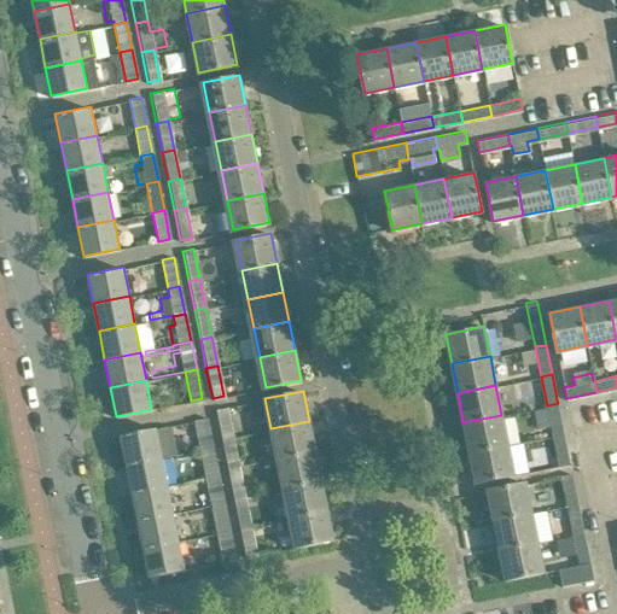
[(553,434),(564,432),(558,403),(547,405),(553,434)]
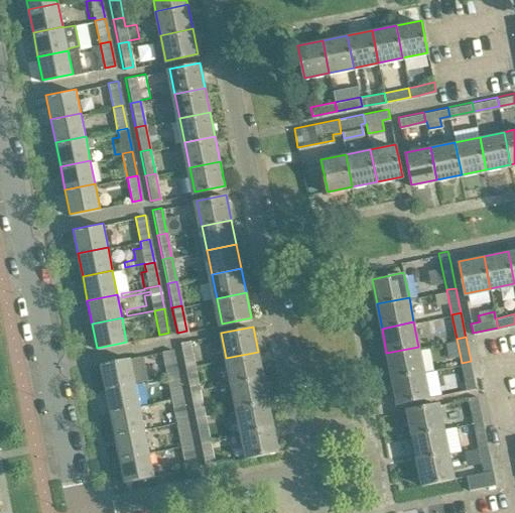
[(183,367),(194,365),(188,340),(178,342),(183,367)]
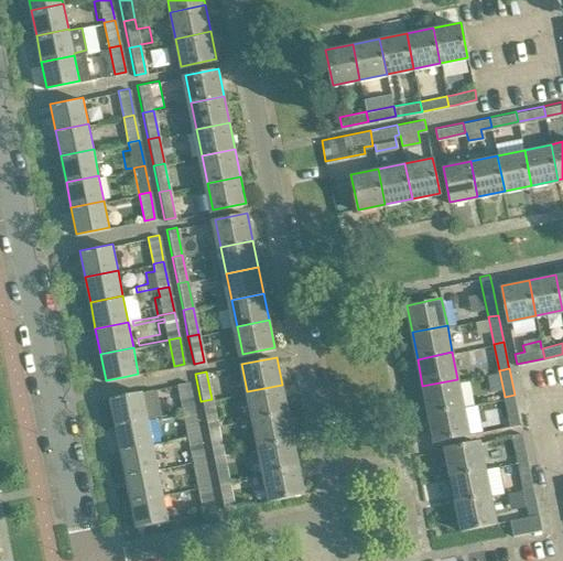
[(428,412),(463,406),(457,379),(422,386),(428,412)]
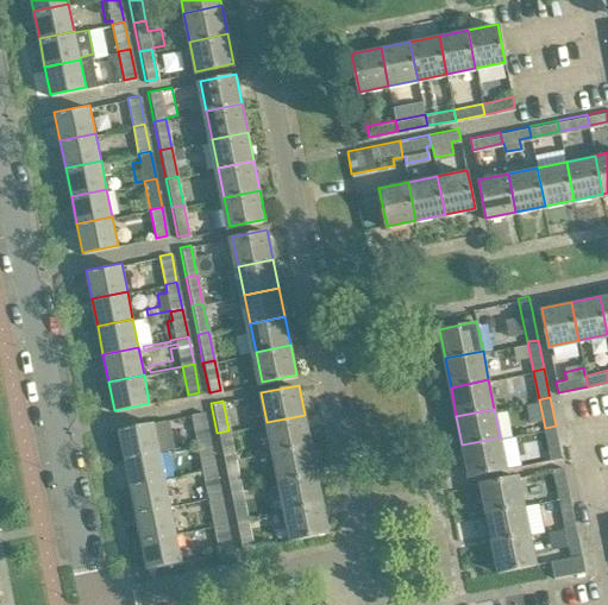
[(196,441),(208,439),(202,410),(192,413),(196,441)]
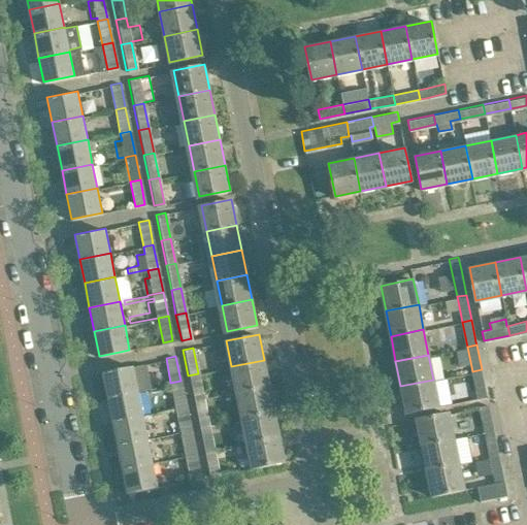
[(236,391),(269,385),(264,360),(231,366),(236,391)]
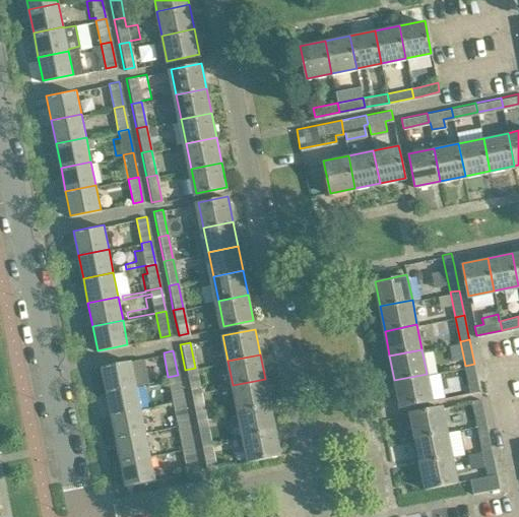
[(140,360),(131,362),(131,360),(101,366),(106,390),(135,384),(135,383),(144,381),(140,360)]
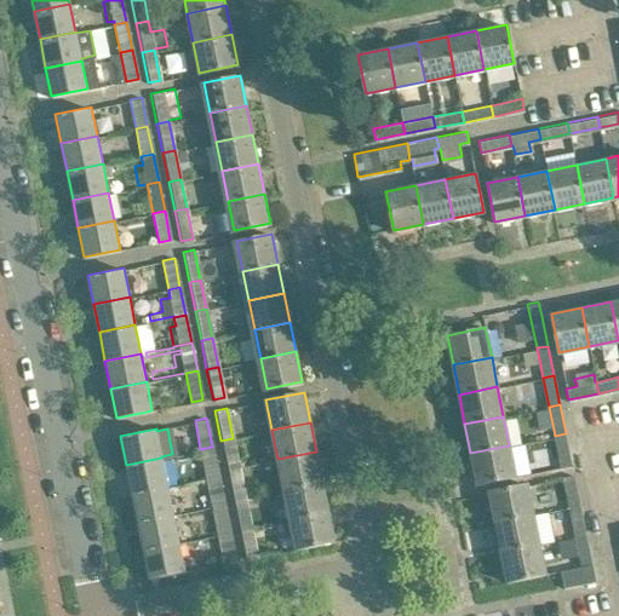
[(561,466),(572,465),(566,433),(555,436),(561,466)]
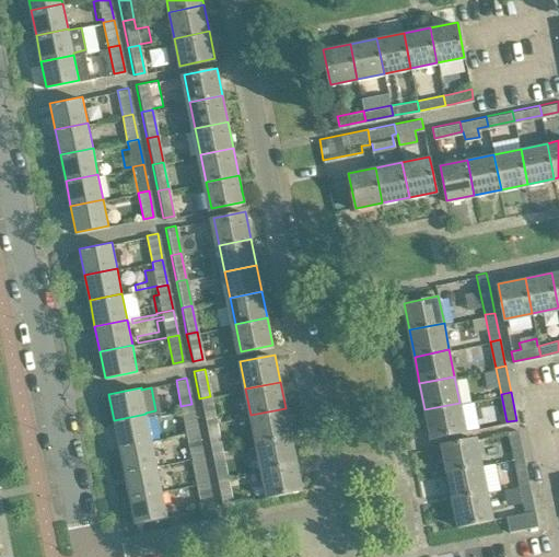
[(205,425),(216,422),(210,396),(199,398),(205,425)]
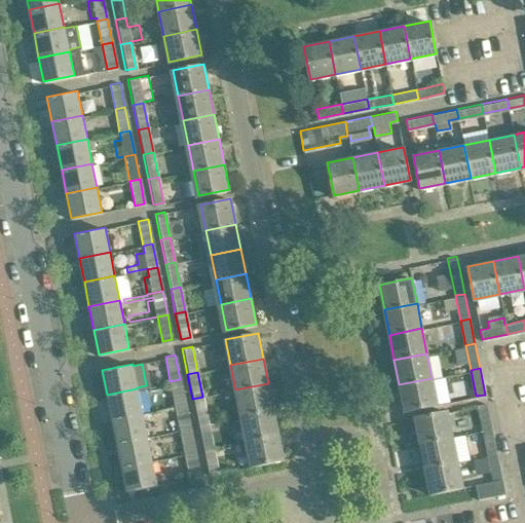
[(399,384),(404,410),(437,404),(432,378),(399,384)]
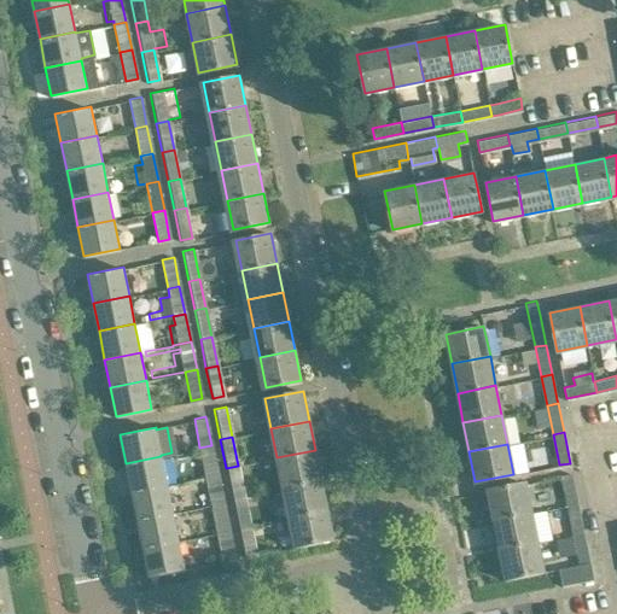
[(205,477),(217,474),(211,445),(199,448),(205,477)]
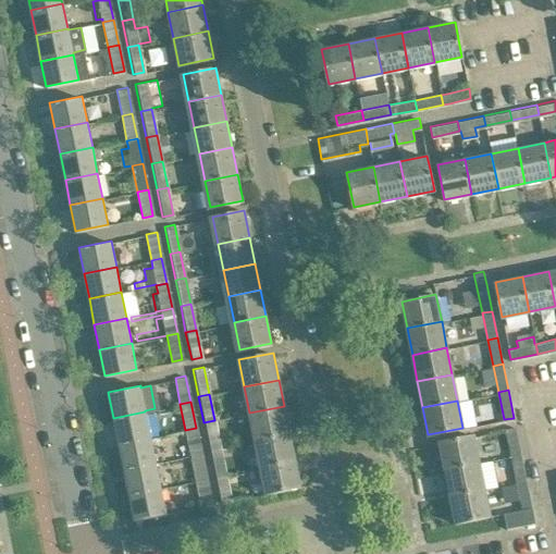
[(255,440),(289,432),(284,406),(249,413),(255,440)]
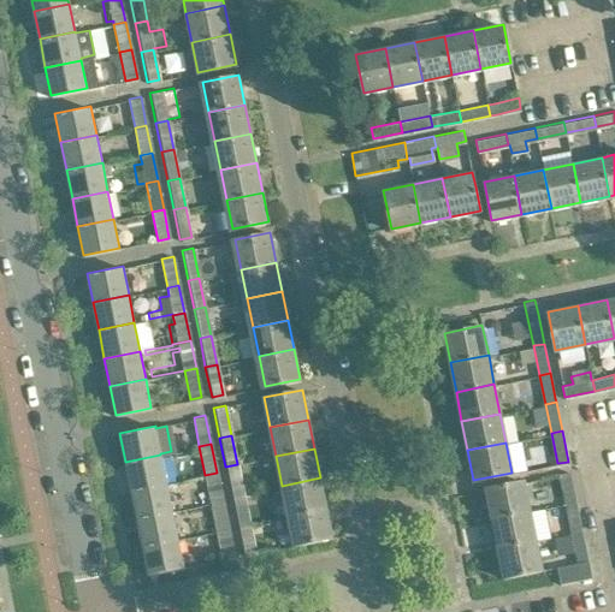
[(131,489),(166,482),(160,455),(125,462),(131,489)]
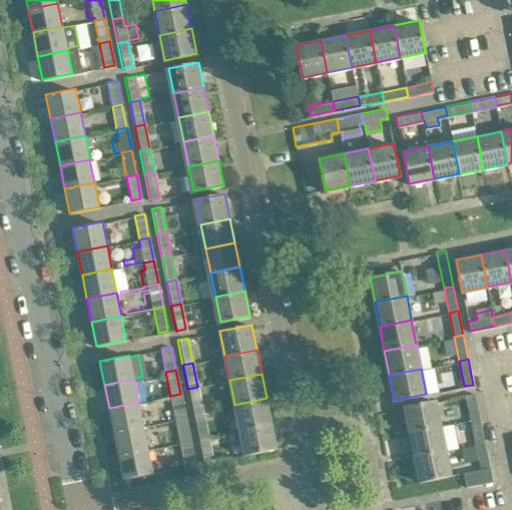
[(192,413),(202,411),(197,387),(187,389),(192,413)]
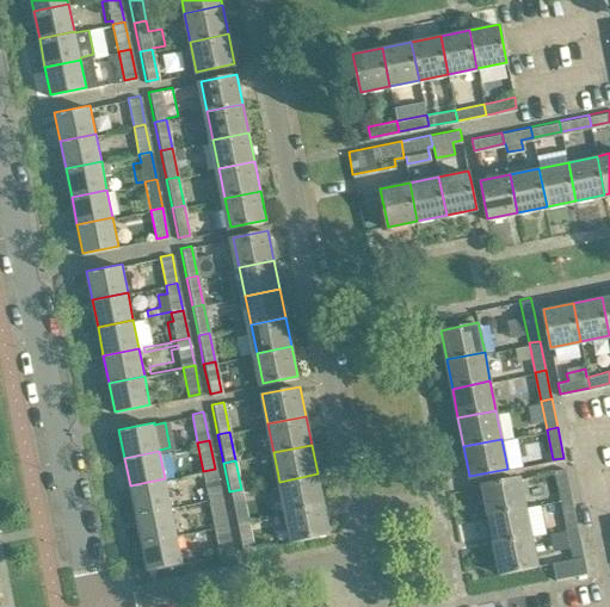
[(560,499),(572,496),(566,466),(554,469),(560,499)]
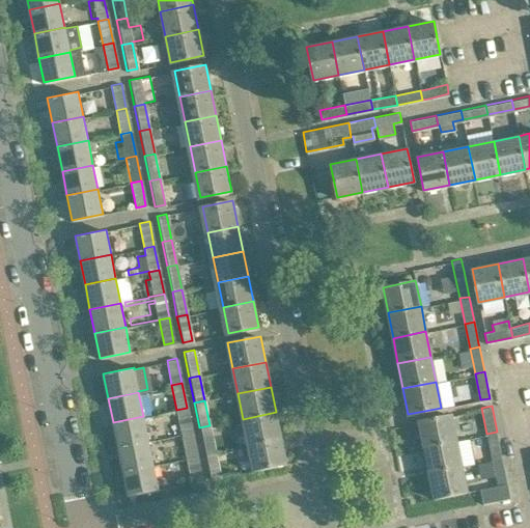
[(182,434),(192,432),(187,408),(176,410),(182,434)]
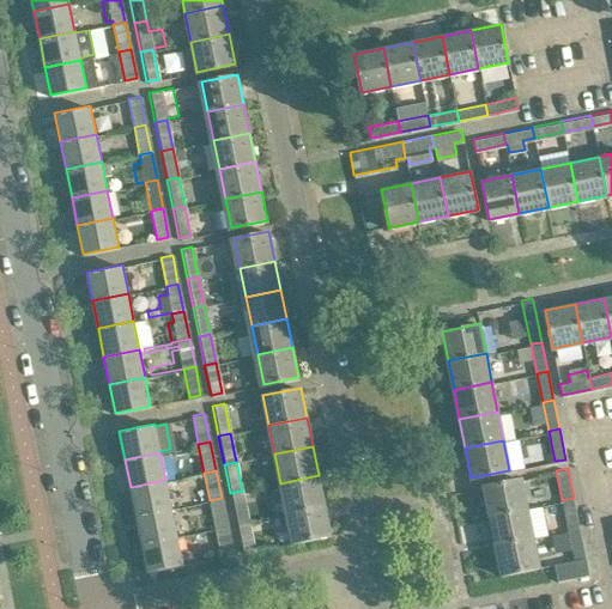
[(286,512),(325,504),(319,475),(280,483),(286,512)]
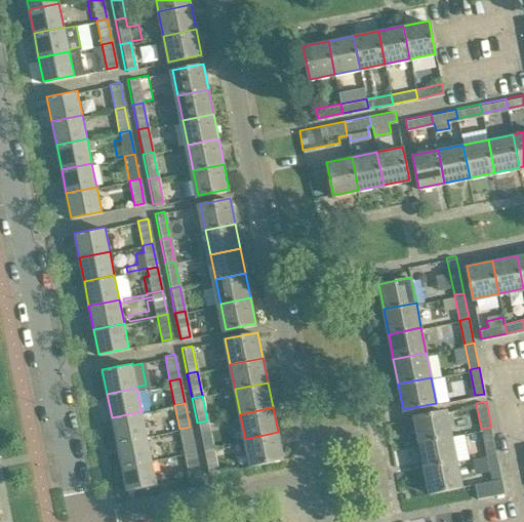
[(451,435),(450,430),(446,409),(413,416),(418,441),(451,435)]
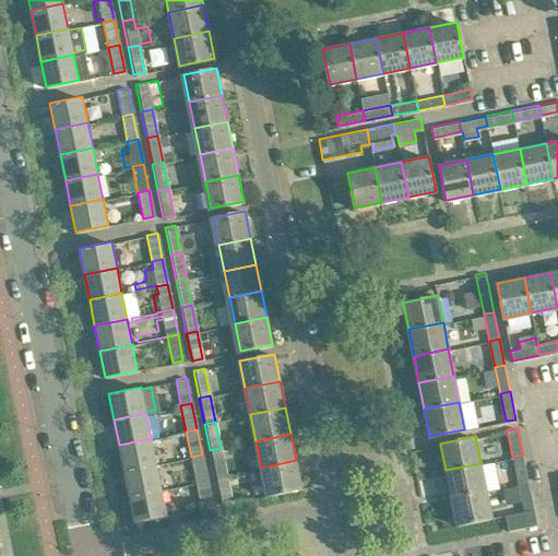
[(123,470),(156,463),(151,438),(119,445),(123,470)]
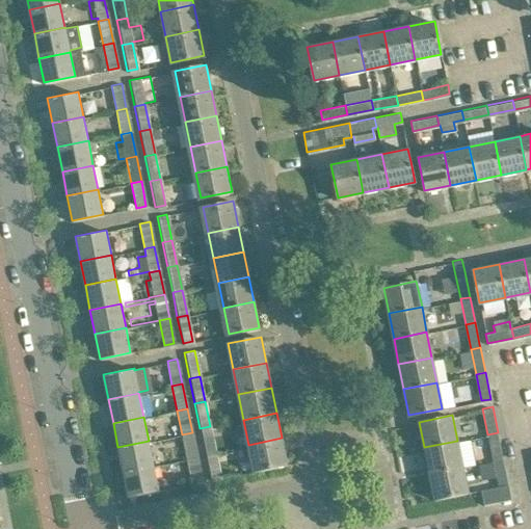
[(205,453),(215,451),(210,426),(200,428),(205,453)]
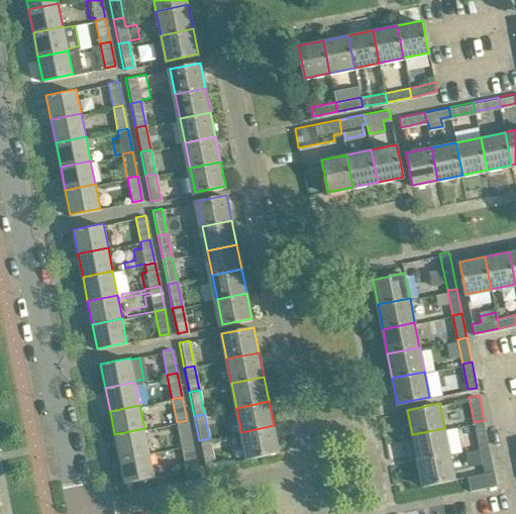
[(182,445),(191,443),(187,420),(177,422),(178,429),(164,432),(165,437),(159,438),(161,445),(166,444),(167,446),(181,443),(182,445)]
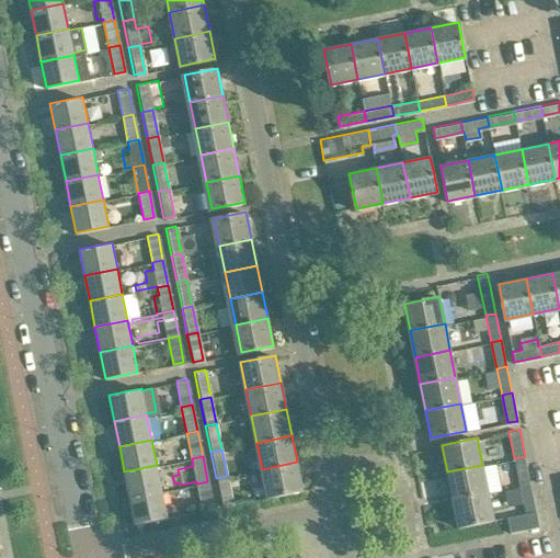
[(520,485),(529,482),(525,456),(514,458),(520,485)]
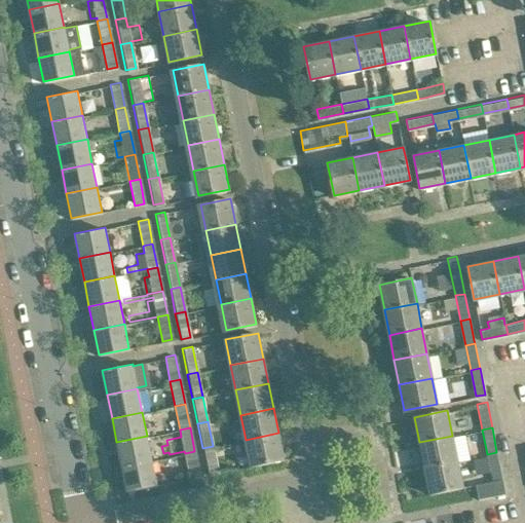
[(246,440),(251,465),(284,458),(278,433),(246,440)]
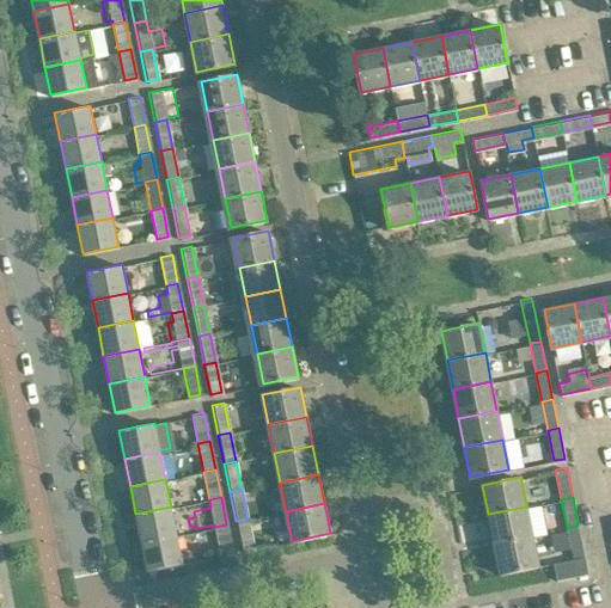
[(141,542),(177,535),(171,507),(135,514),(141,542)]
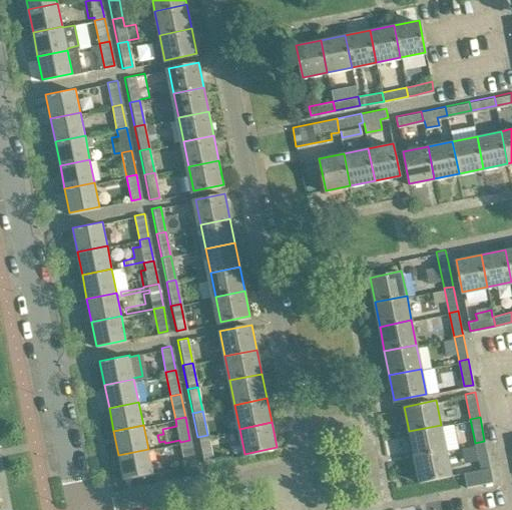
[(414,456),(446,449),(441,425),(409,431),(414,456)]
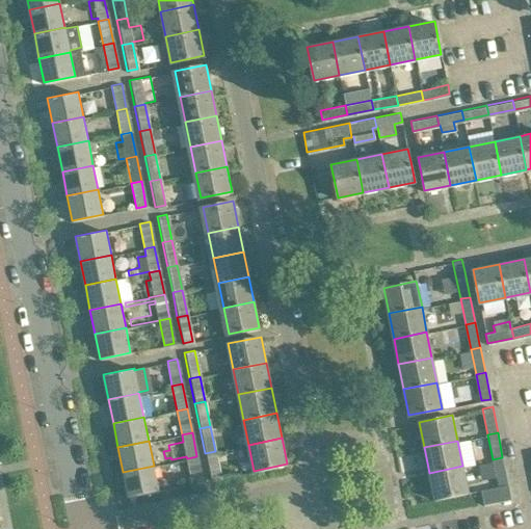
[(210,479),(220,477),(215,451),(205,453),(210,479)]
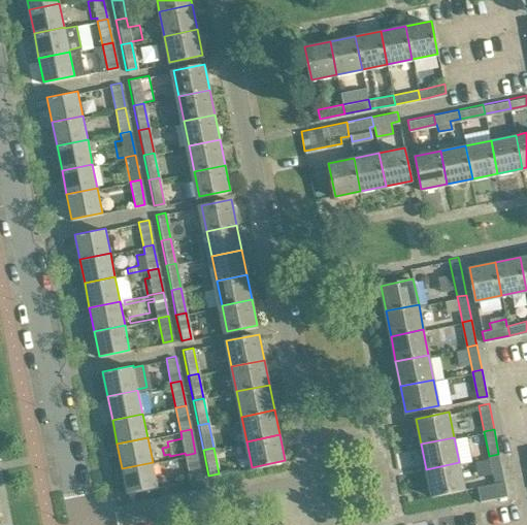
[(190,480),(200,478),(195,453),(186,455),(190,480)]
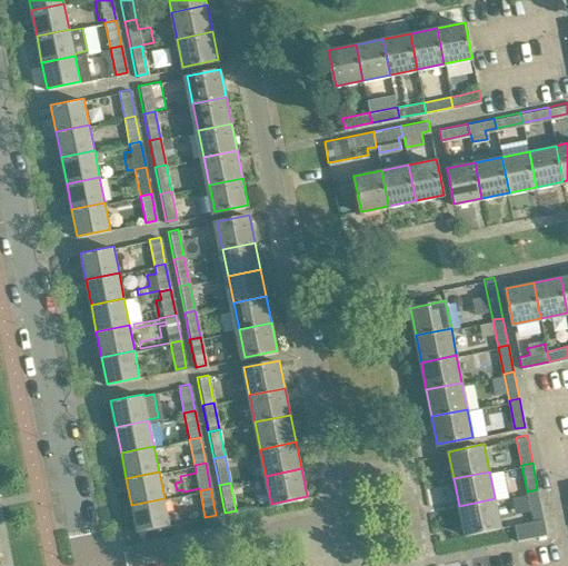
[(514,523),(516,537),(517,539),(546,533),(537,489),(527,492),(532,519),(514,523)]
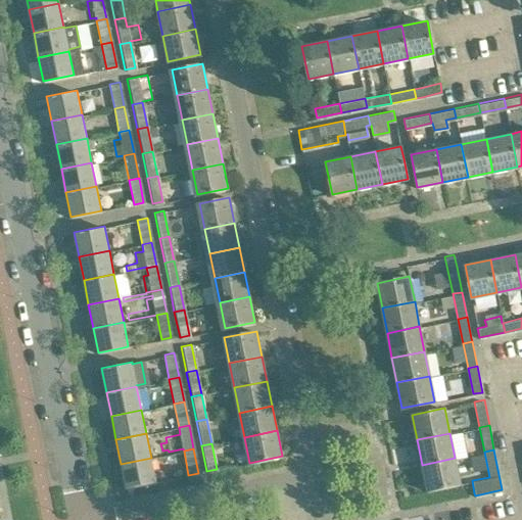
[(151,458),(121,464),(126,487),(155,481),(151,458)]
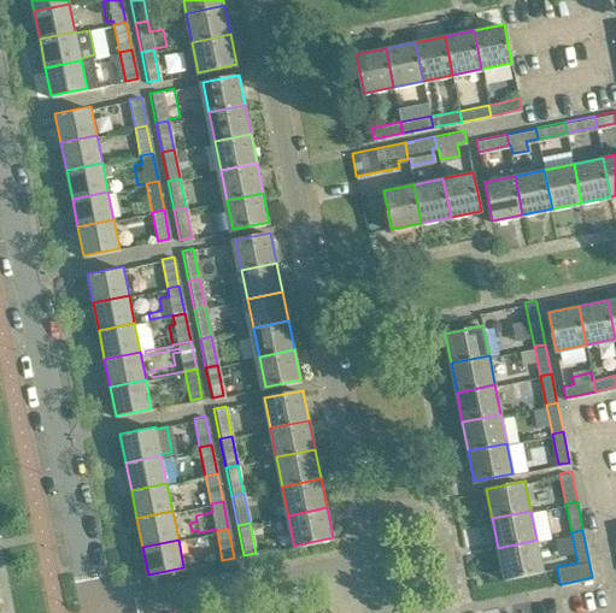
[(543,570),(538,547),(537,540),(498,548),(504,578),(543,570)]
